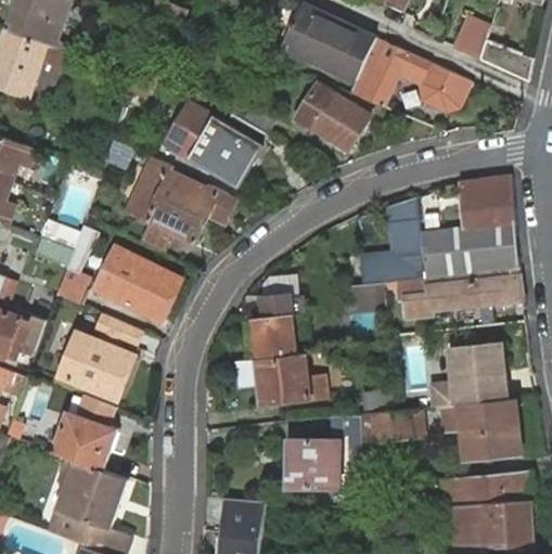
[(76,56),(78,58),(81,50),(63,43),(62,43),(58,41),(72,1),(67,0),(15,0),(4,30),(76,56)]
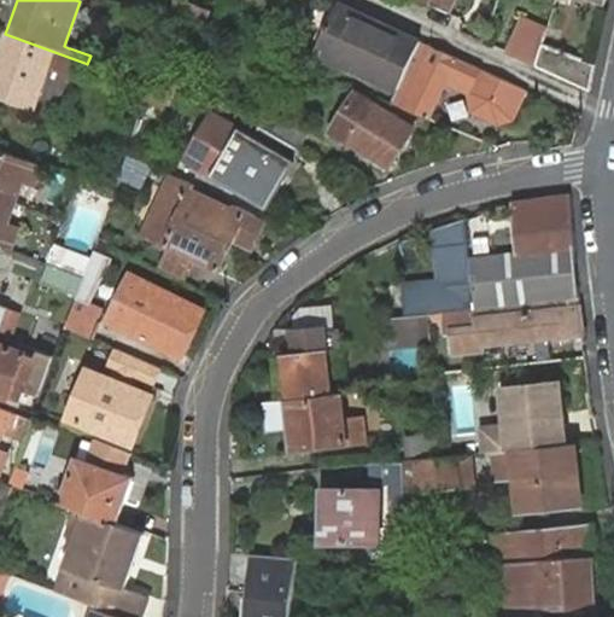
[(203,29),(208,15),(209,11),(179,0),(174,0),(169,15),(203,29)]
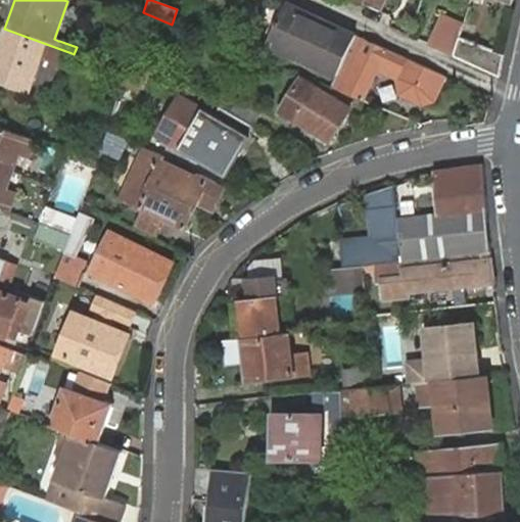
[(285,55),(335,79),(355,36),(284,3),(279,1),(278,0),(277,0),(276,0),(270,0),(270,1),(269,1),(268,2),(267,2),(266,3),(265,3),(265,4),(264,5),(263,6),(263,7),(262,8),(262,9),(262,10),(261,11),(261,12),(261,13),(261,14),(261,15),(262,16),(262,17),(262,18),(263,19),(263,20),(263,21),(264,21),(264,22),(265,22),(265,24),(266,24),(267,26),(260,40),(257,45),(264,48),(284,57),(285,55)]
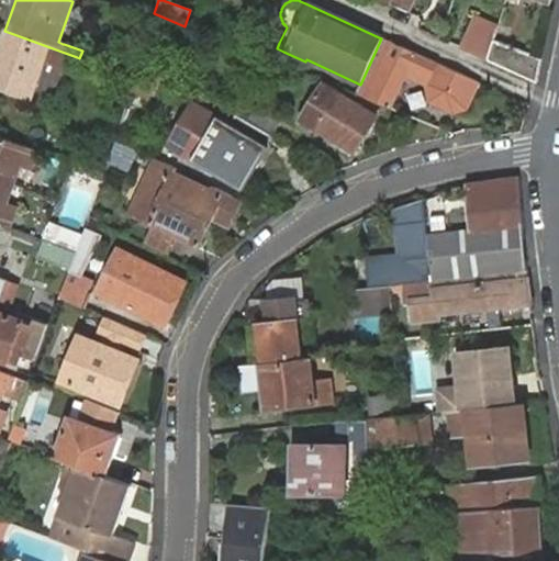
[(389,0),(389,3),(388,4),(405,12),(411,0),(389,0)]
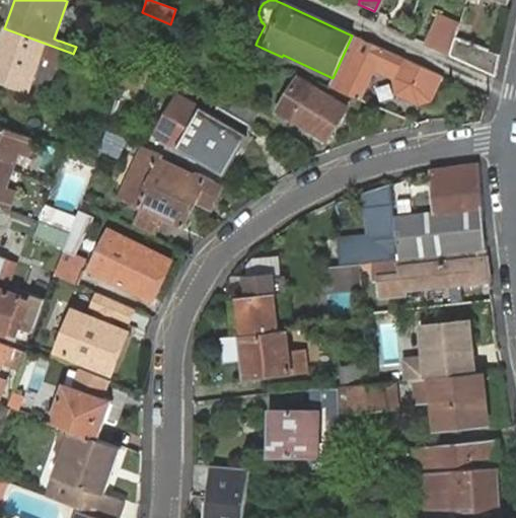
[(465,0),(464,4),(457,28),(455,37),(467,42),(477,1),(472,0),(465,0)]
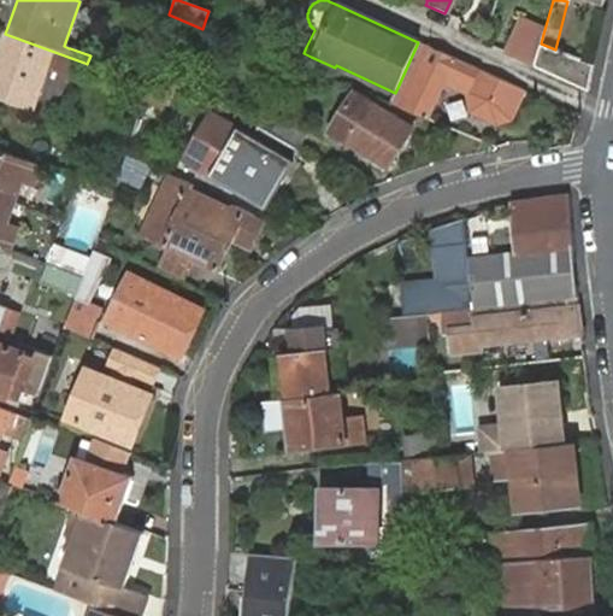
[(153,13),(148,23),(161,28),(165,19),(153,13)]
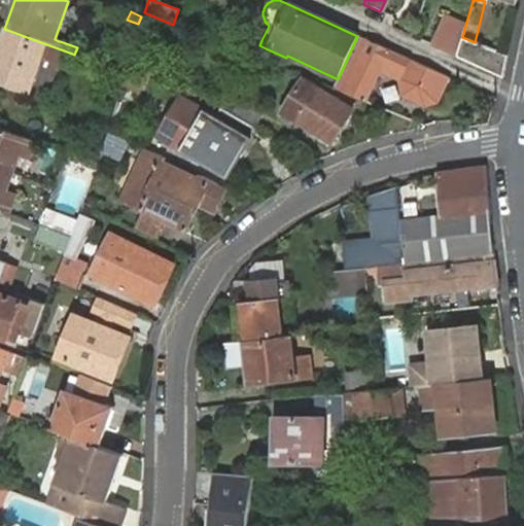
[(185,15),(177,12),(173,25),(180,27),(185,15)]
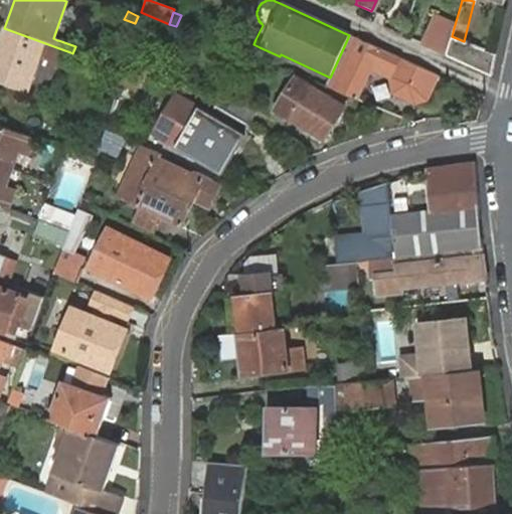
[(432,18),(419,44),(446,55),(452,36),(454,28),(432,18)]
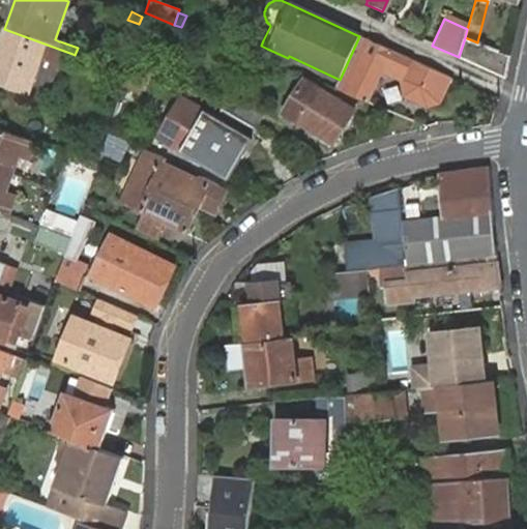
[(72,54),(4,29),(0,40),(0,83),(27,93),(39,58),(68,68),(72,54)]
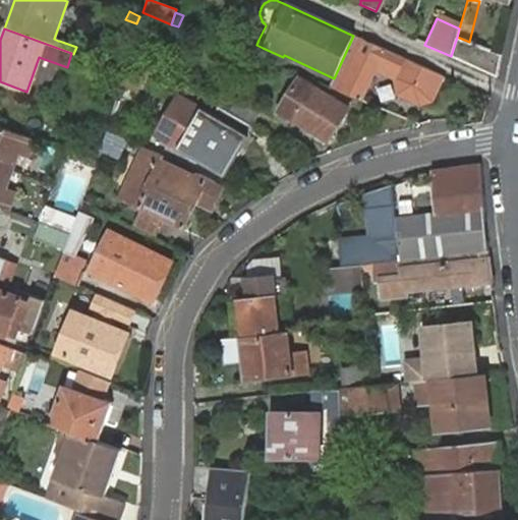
[(334,78),(329,89),(359,101),(375,68),(377,63),(397,72),(403,58),(353,36),(334,78)]
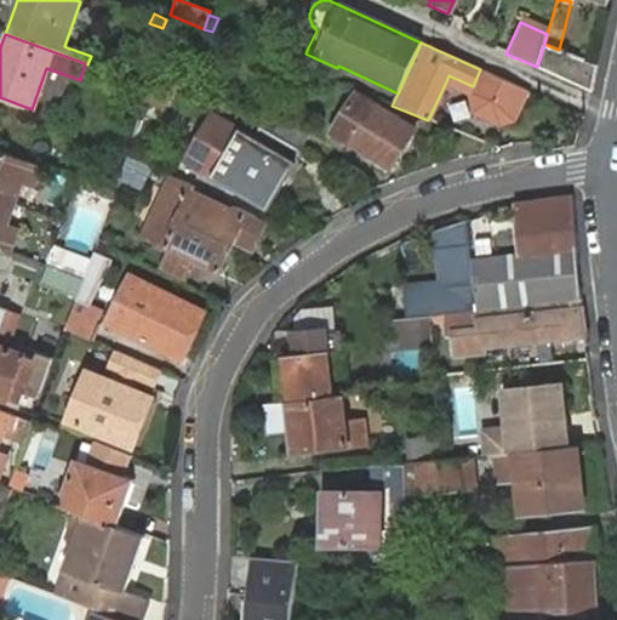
[(537,67),(590,92),(596,66),(594,64),(559,50),(544,44),(537,67)]
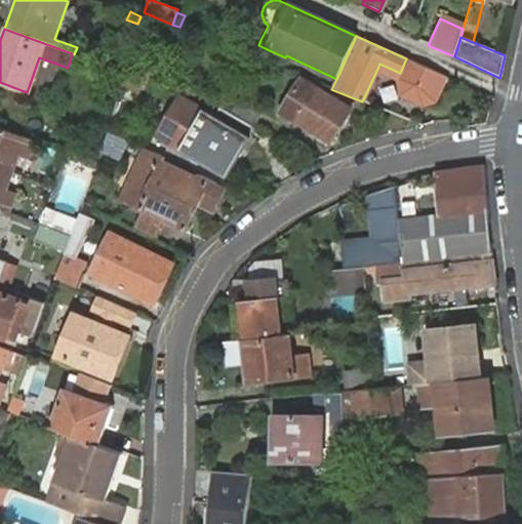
[(151,69),(128,54),(124,73),(120,83),(136,92),(151,69)]
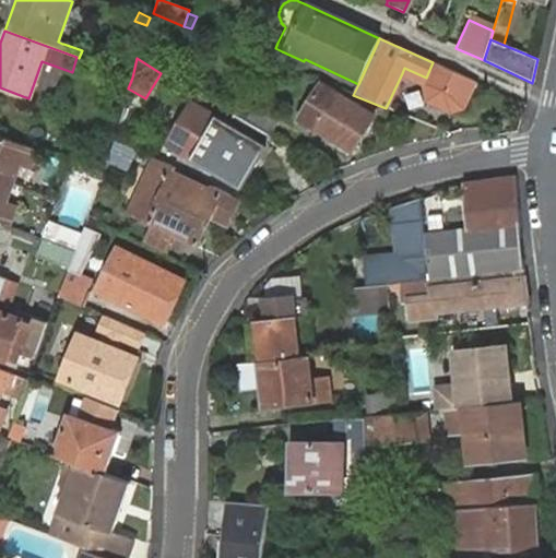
[(297,120),(351,153),(371,118),(319,85),(297,120)]
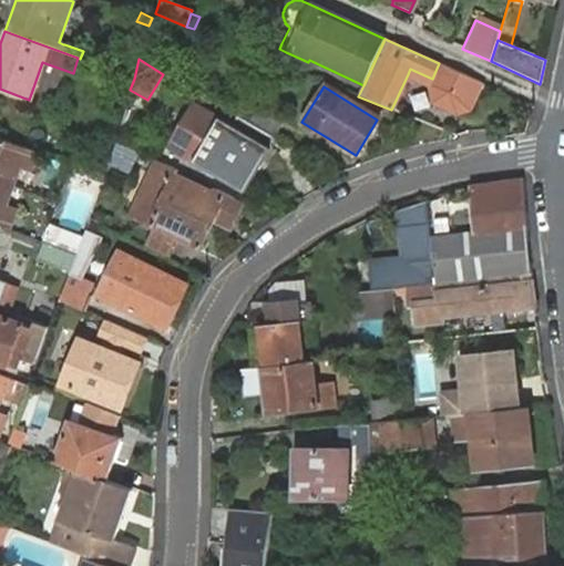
[(255,101),(244,120),(273,136),(284,119),(255,101)]
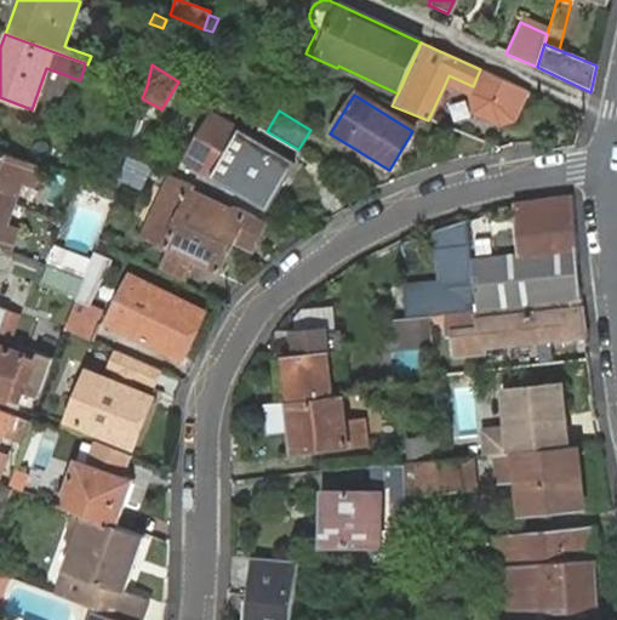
[(298,149),(267,131),(260,144),(211,115),(184,160),(257,203),(270,181),(279,186),(292,163),(291,163),(298,149)]
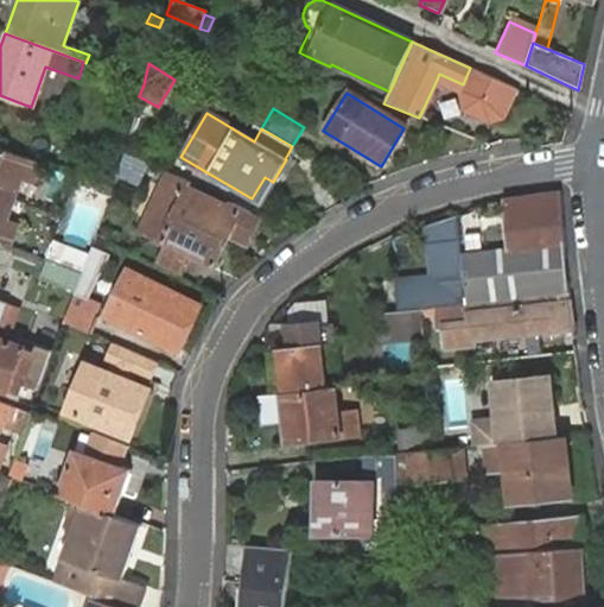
[(42,164),(0,149),(0,195),(16,201),(24,181),(35,185),(42,164)]
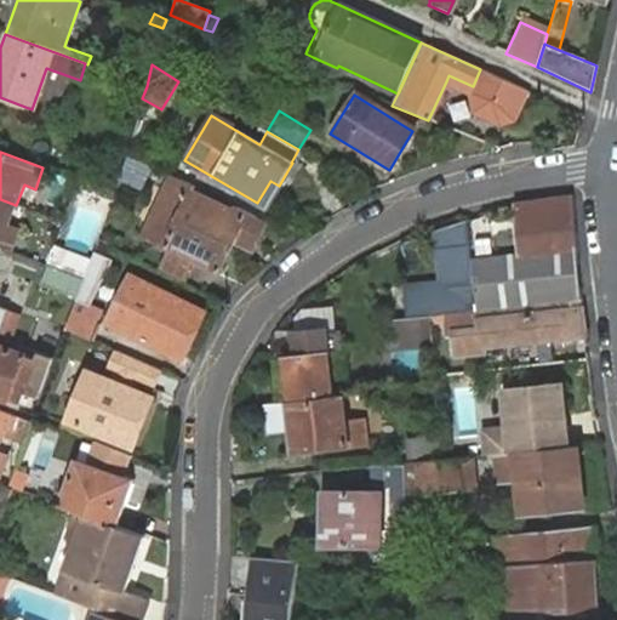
[(194,188),(170,176),(155,208),(142,235),(167,248),(196,262),(218,272),(234,238),(244,219),(192,193),(194,188)]
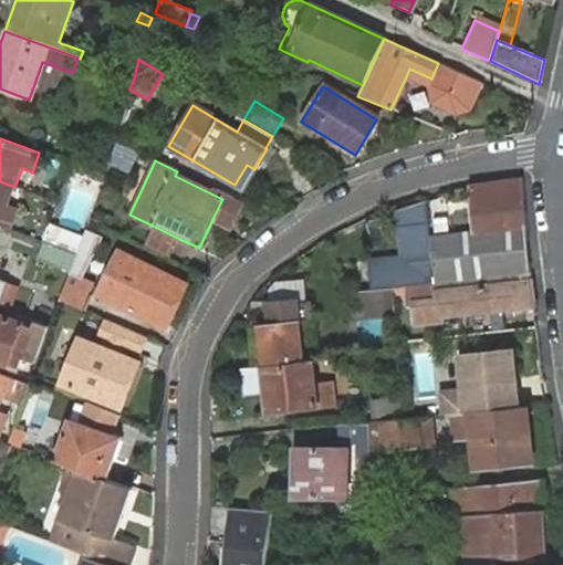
[(247,165),(235,185),(242,189),(254,169),(247,165)]
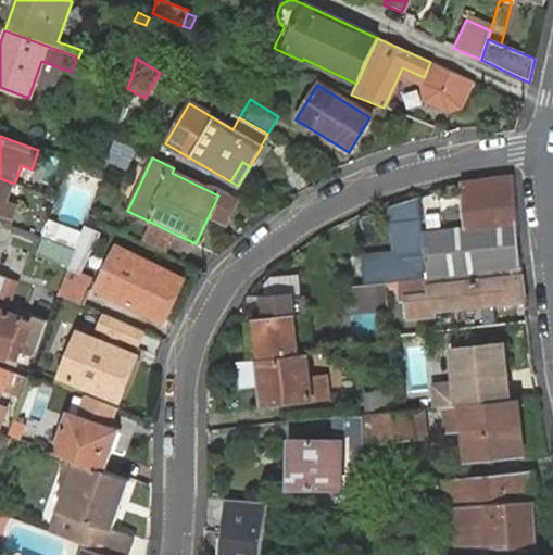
[(237,199),(174,168),(172,173),(218,196),(210,213),(226,221),(237,199)]
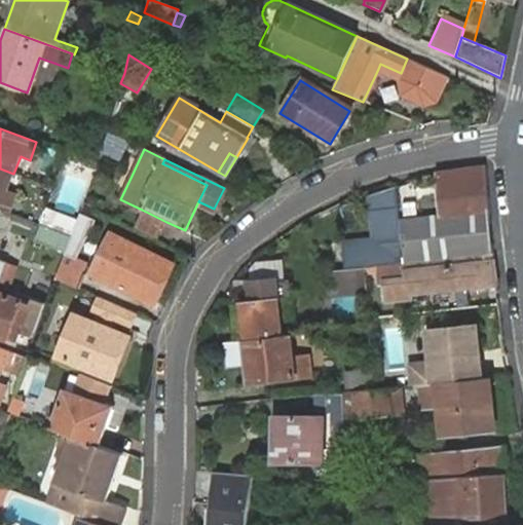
[(406,264),(491,254),(488,209),(484,166),(437,173),(440,216),(399,220),(396,221),(395,210),(366,213),(369,241),(292,249),(279,257),(266,278),(331,272),(363,269),(404,264),(406,264)]
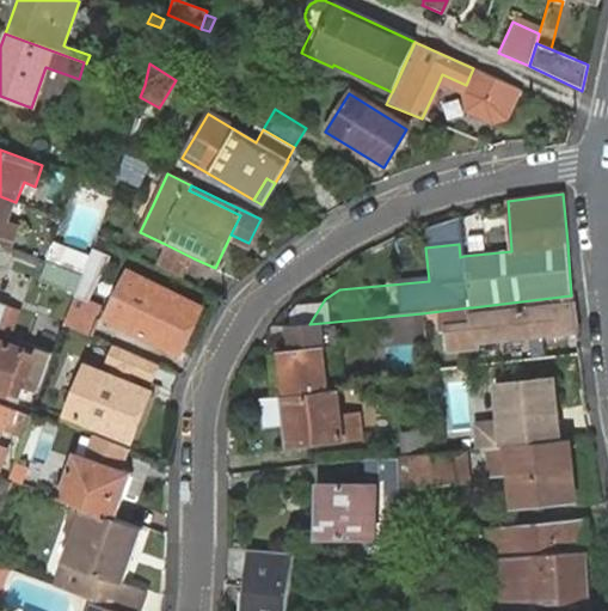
[(8,221),(16,202),(0,196),(0,244),(12,249),(20,226),(8,221)]
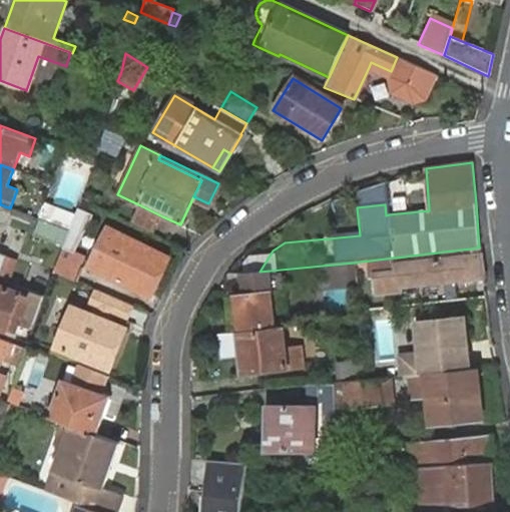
[(138,204),(130,222),(153,234),(162,216),(138,204)]
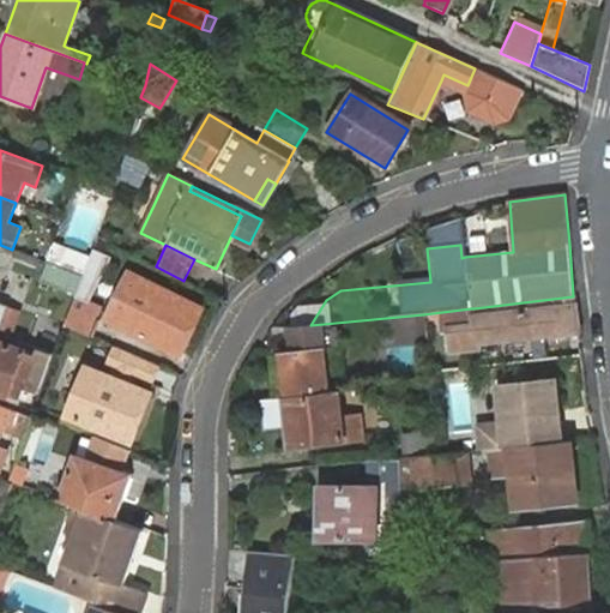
[(91,248),(86,263),(98,268),(104,253),(91,248)]
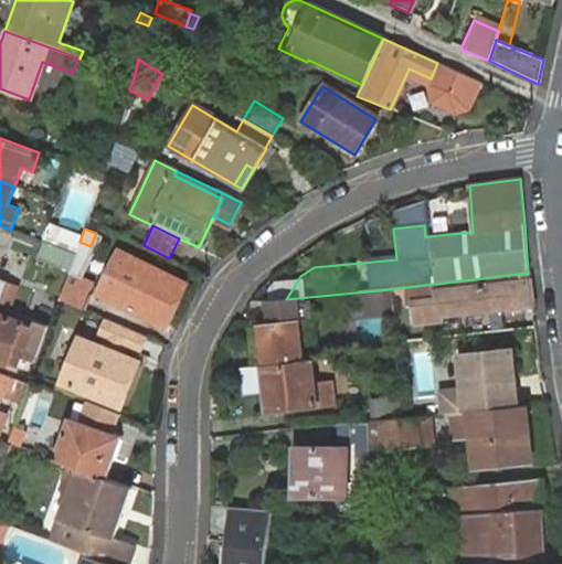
[(74,238),(54,231),(51,241),(70,248),(74,238)]
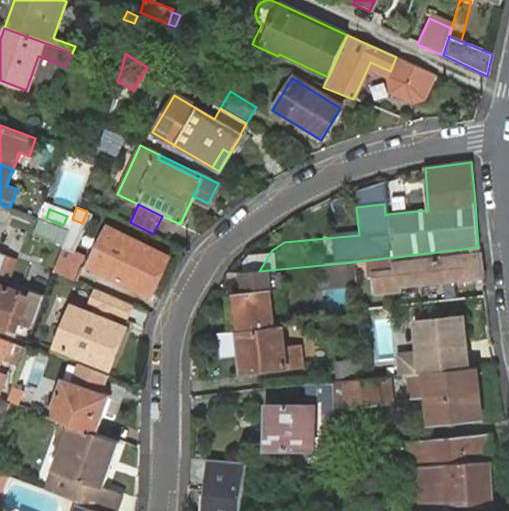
[(68,229),(62,246),(72,250),(82,223),(72,219),(68,229)]
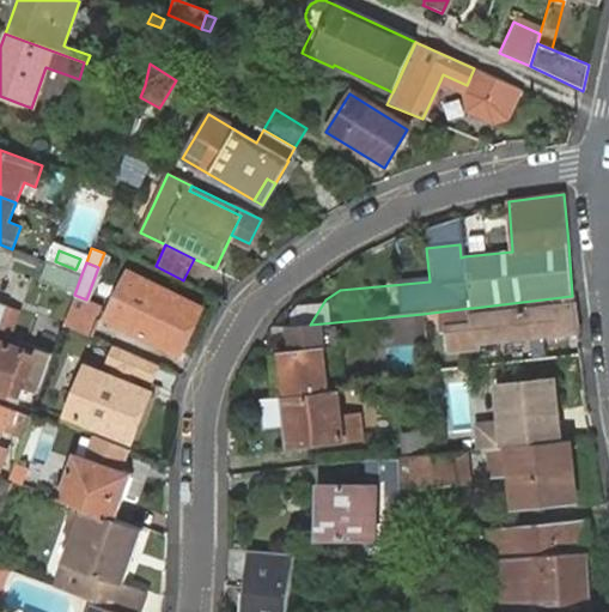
[(81,274),(50,264),(43,283),(74,295),(81,274)]
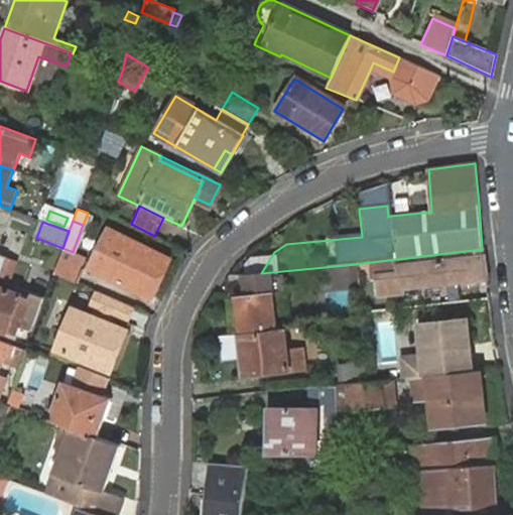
[(88,268),(150,298),(169,260),(108,229),(88,268)]
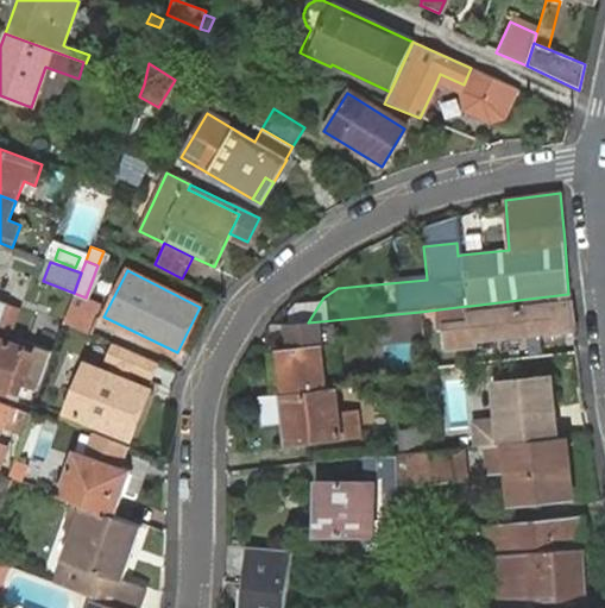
[(86,298),(74,293),(63,323),(88,334),(95,317),(92,314),(98,302),(86,298)]
